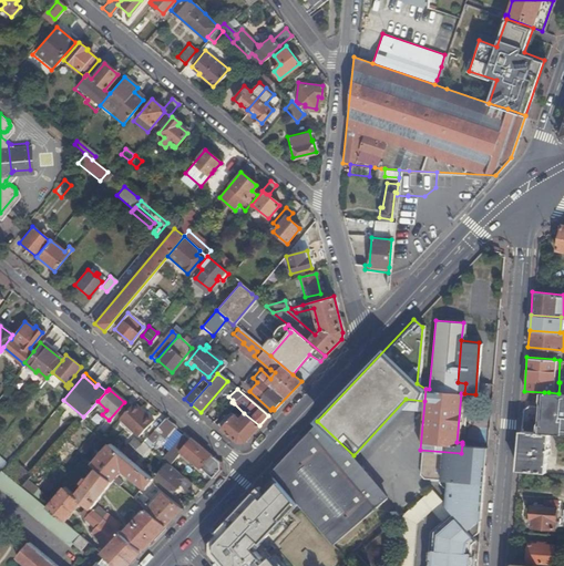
[(544,392),(543,401),(562,402),(562,404),(563,404),(563,393),(559,393),(549,392),(544,392)]
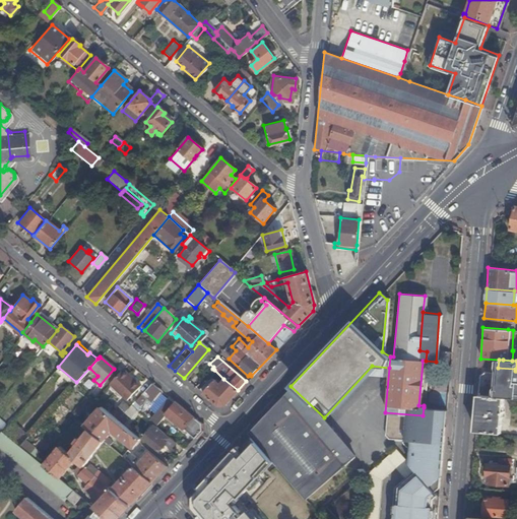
[(478,376),(477,394),(503,396),(516,397),(516,371),(515,371),(515,369),(498,368),(498,373),(485,372),(478,376)]
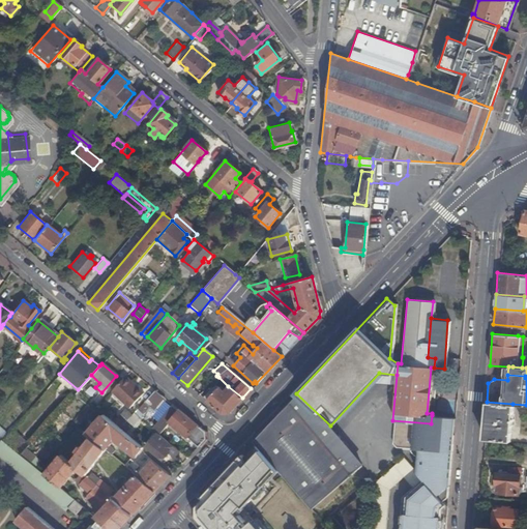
[(124,377),(110,391),(128,406),(142,390),(136,386),(135,387),(130,383),(132,382),(124,377)]
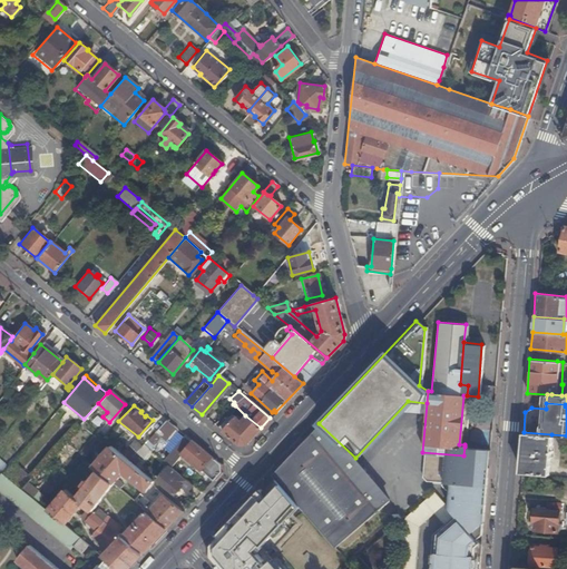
[(228,412),(216,427),(221,431),(237,445),(245,444),(261,428),(245,415),(242,419),(242,423),(240,423),(240,421),(228,412)]
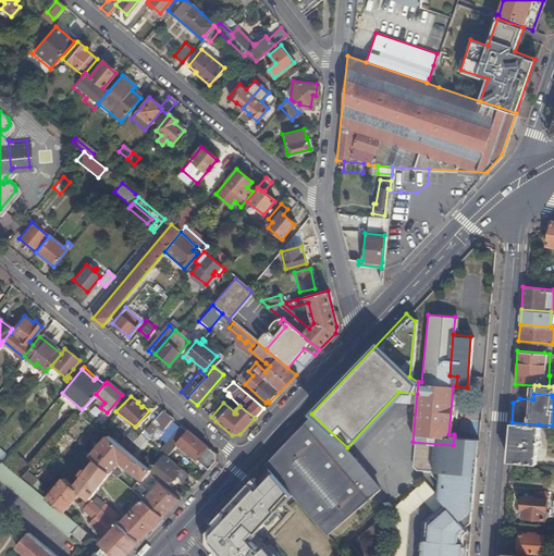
[(173,419),(162,410),(143,431),(152,439),(160,430),(161,432),(173,419)]
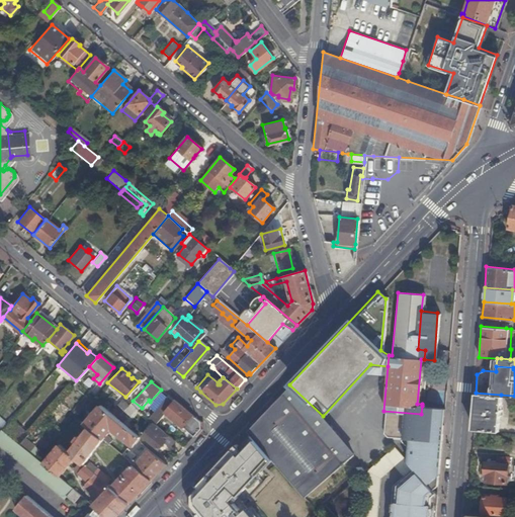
[(302,497),(351,455),(289,384),(246,430),(251,437),(272,461),(302,497)]
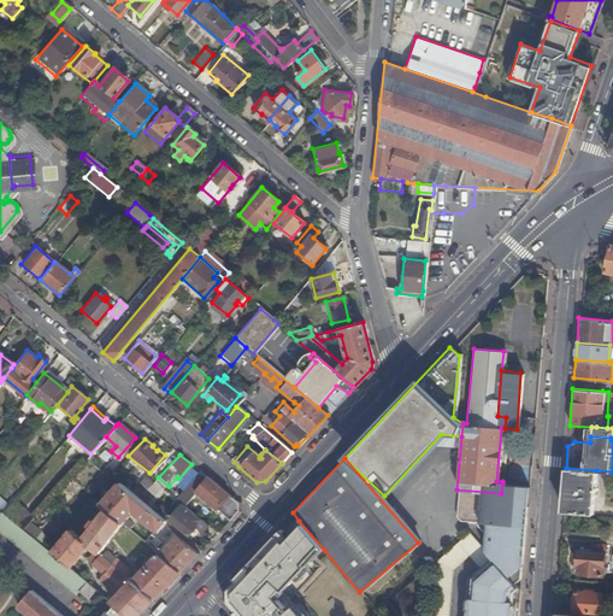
[(596,470),(566,468),(561,511),(591,514),(596,470)]
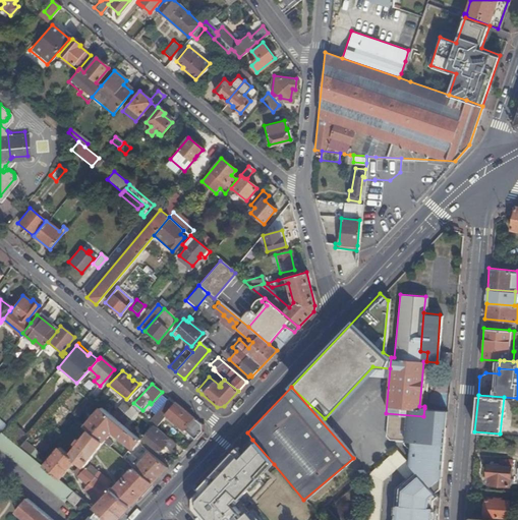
[(169,398),(149,420),(155,426),(165,415),(193,439),(200,430),(199,423),(169,398)]
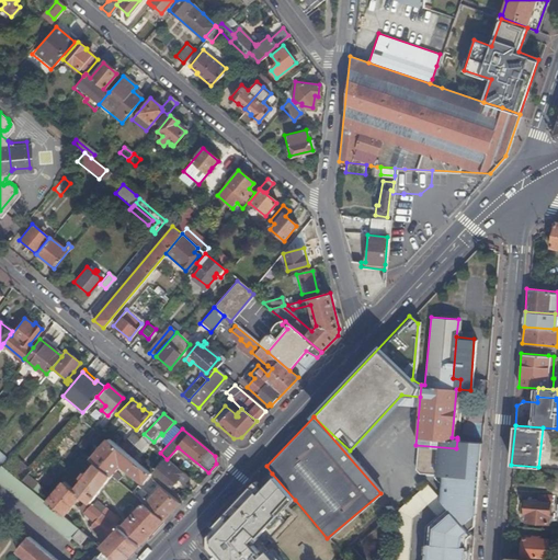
[(128,437),(135,443),(140,437),(134,432),(128,437)]
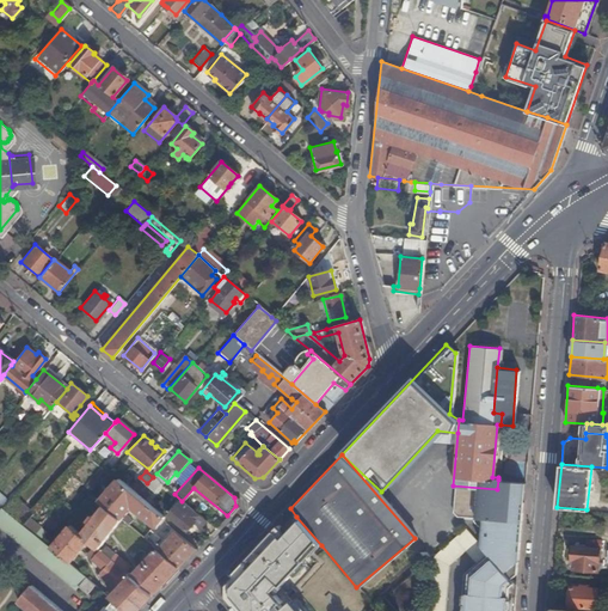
[(153,476),(160,482),(164,486),(167,482),(157,474),(153,476)]
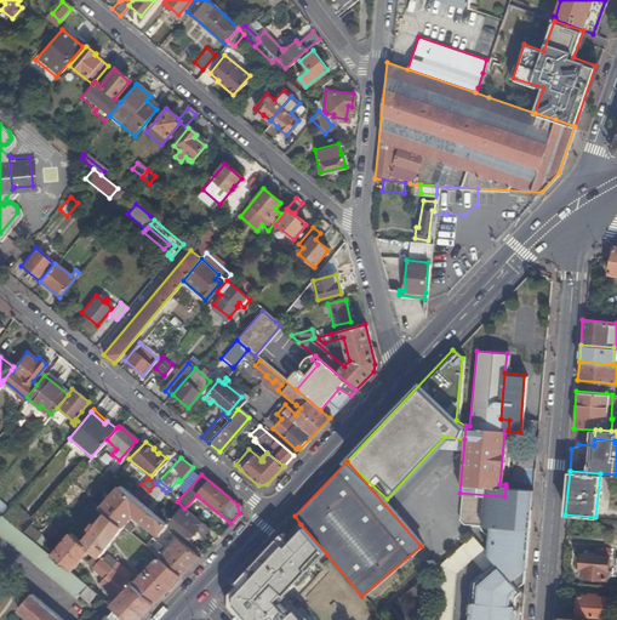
[(149,490),(147,493),(154,499),(163,489),(155,483),(155,484),(149,490)]
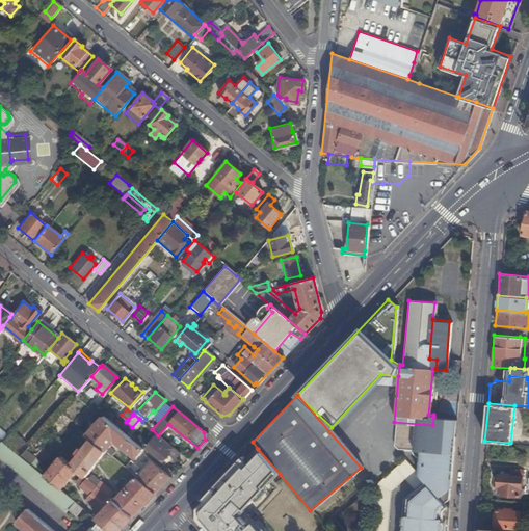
[(135,477),(155,493),(169,477),(152,461),(142,472),(140,470),(138,473),(137,475),(112,454),(113,452),(108,448),(112,442),(115,442),(135,458),(142,449),(118,429),(102,416),(85,435),(89,440),(104,451),(135,477)]
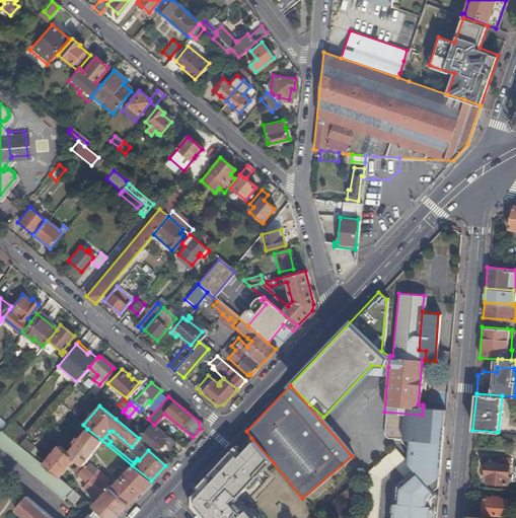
[(383,435),(385,437),(390,438),(391,421),(442,425),(443,409),(423,407),(422,415),(384,412),(383,435)]
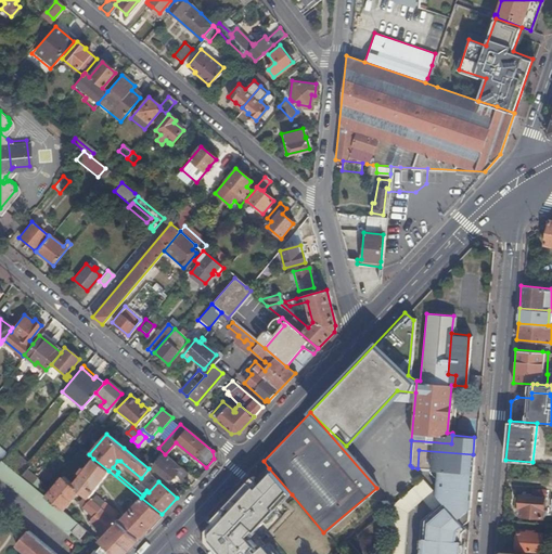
[(435,481),(434,493),(461,524),(467,519),(473,454),(419,450),(418,468),(426,468),(425,472),(429,476),(435,477),(437,477),(437,481),(435,481)]
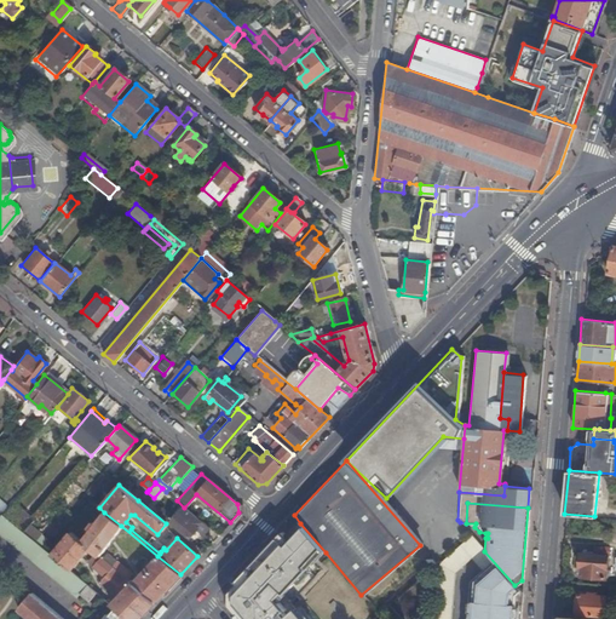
[(202,534),(208,527),(183,506),(174,515),(172,519),(170,522),(189,538),(196,529),(202,534)]
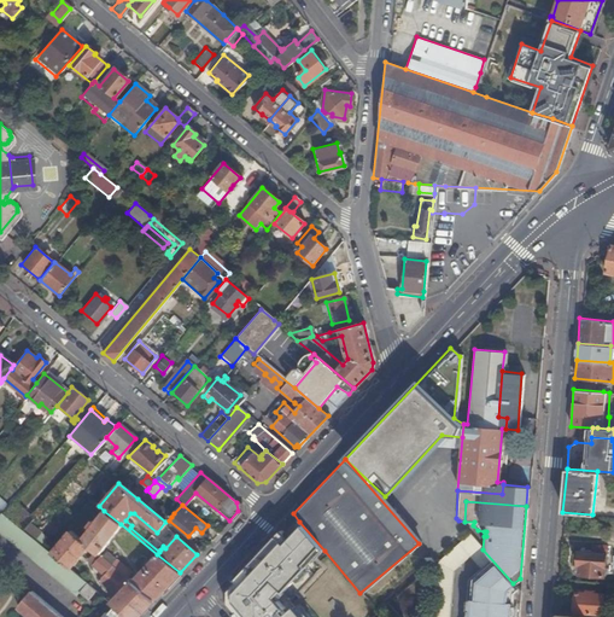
[(0,511),(0,531),(75,594),(77,592),(86,599),(94,591),(69,569),(50,553),(42,547),(23,530),(3,513),(0,511)]
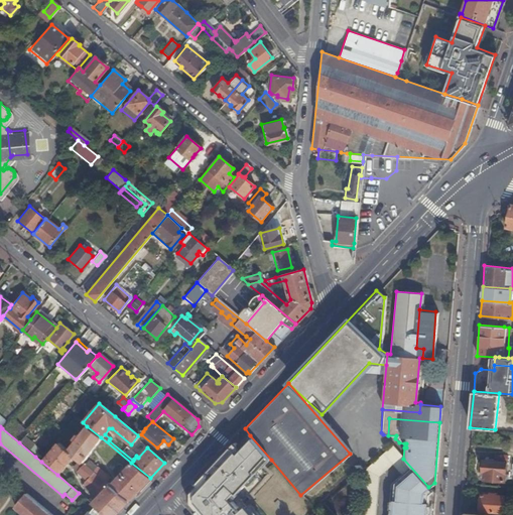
[(68,451),(74,456),(80,460),(82,462),(101,437),(87,426),(80,436),(77,433),(73,439),(76,441),(68,451)]
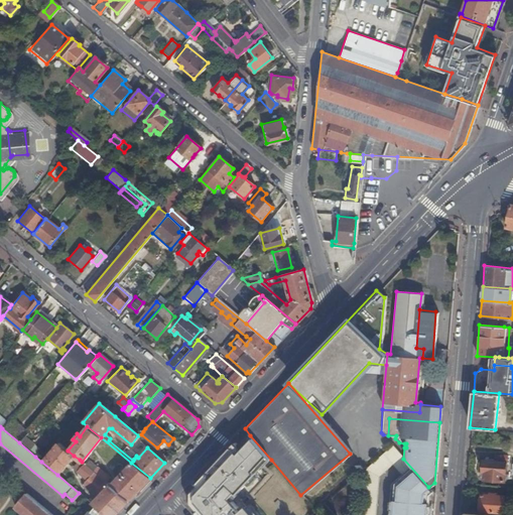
[(271,460),(250,435),(237,447),(232,442),(185,492),(186,505),(195,514),(251,514),(244,506),(238,511),(230,501),(236,495),(237,496),(271,460)]
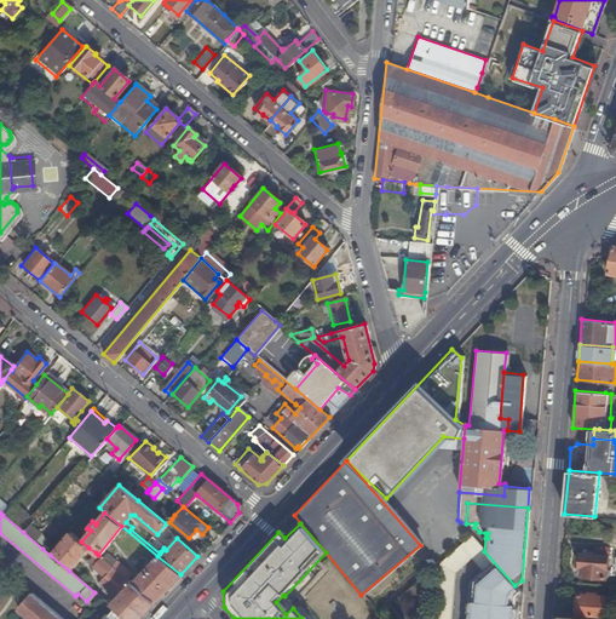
[(50,555),(69,571),(88,548),(81,542),(70,532),(50,555)]
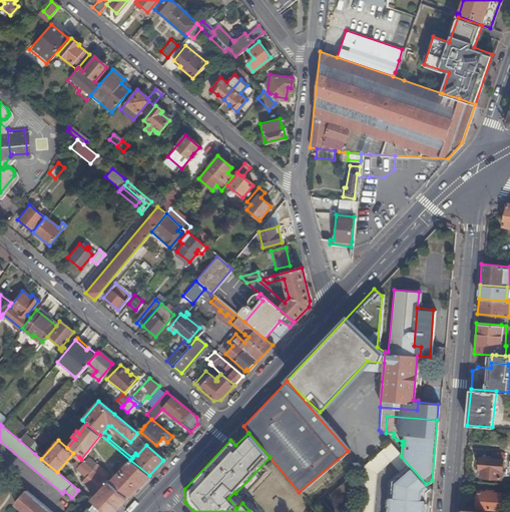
[(389,441),(361,465),(356,511),(370,511),(374,473),(388,461),(397,472),(387,481),(384,511),(429,511),(431,490),(426,484),(401,456),(389,441)]
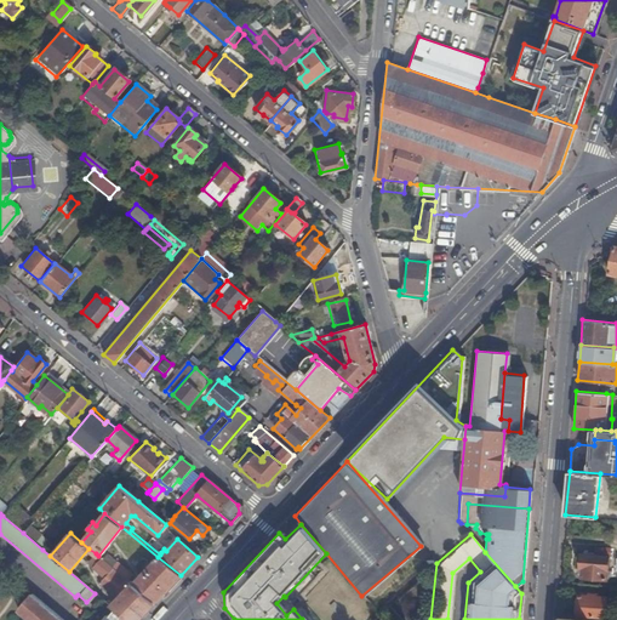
[(116,599),(110,606),(115,610),(126,619),(138,619),(155,603),(132,584),(127,580),(110,567),(98,556),(96,553),(89,561),(90,563),(89,566),(103,578),(98,584),(116,599)]
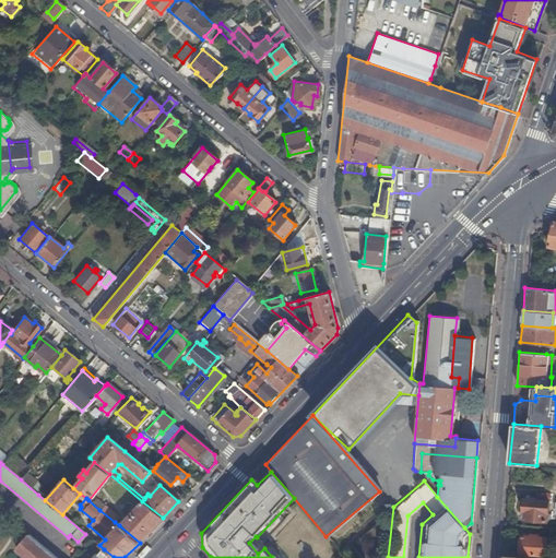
[(546,514),(547,500),(534,499),(523,498),(522,510),(524,510),(523,519),(546,521),(546,518),(546,514)]
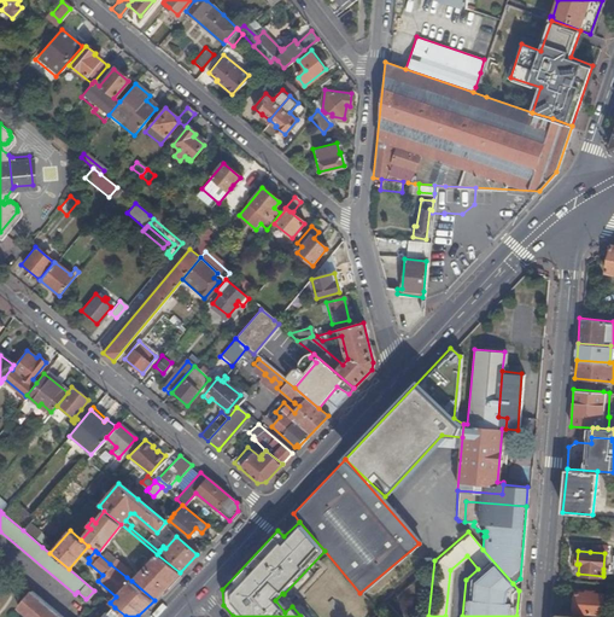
[(132,581),(155,600),(180,572),(157,554),(132,581)]
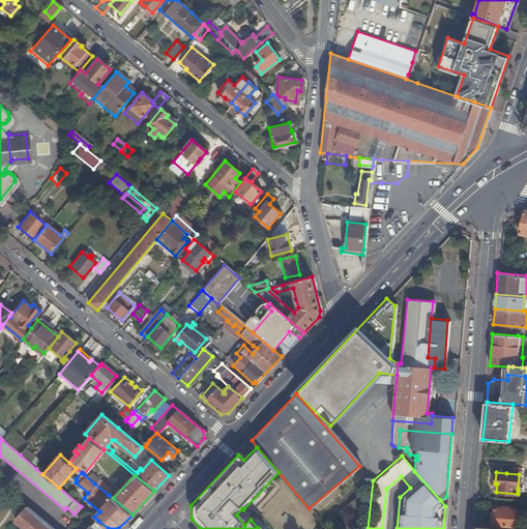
[(98,479),(94,483),(109,495),(112,491),(98,479)]
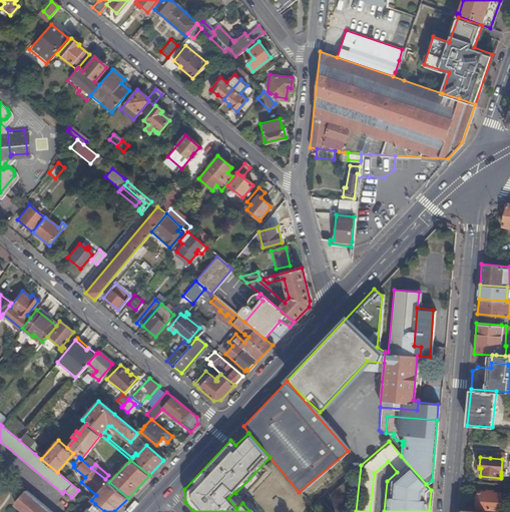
[(52,511),(25,490),(24,490),(14,503),(21,509),(19,511),(52,511)]
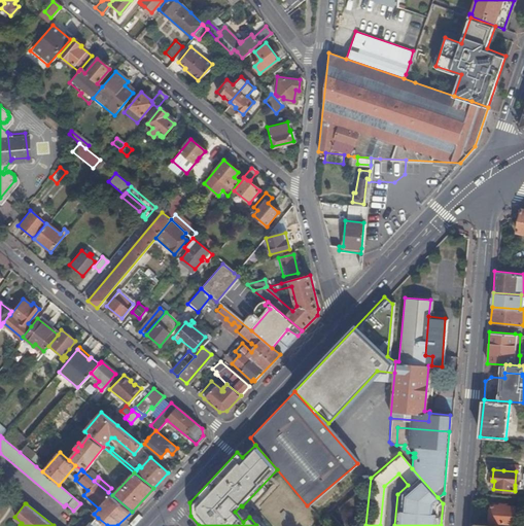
[(490,504),(488,522),(512,523),(514,506),(490,504)]
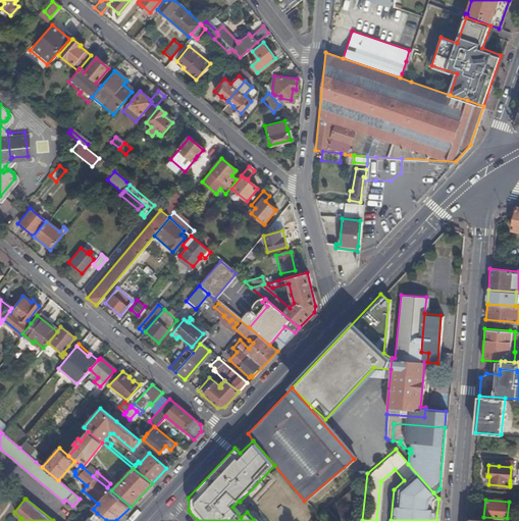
[(313,520),(318,516),(316,515),(311,509),(306,513),(313,520)]
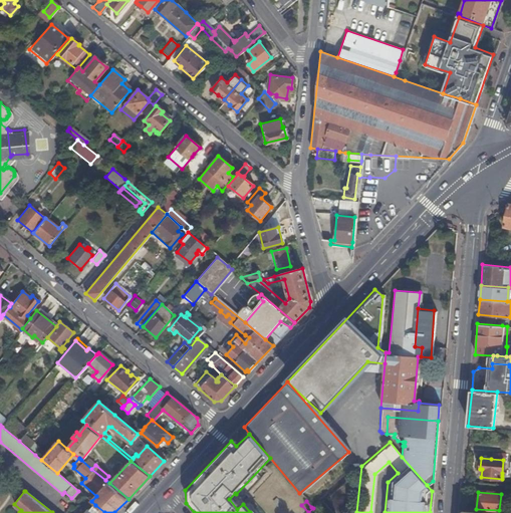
[(329,511),(321,501),(318,503),(327,512),(329,511)]
